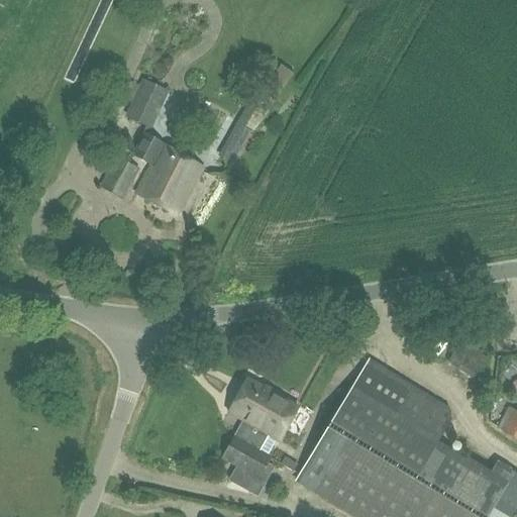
[(276,98),(292,74),(280,65),(263,89),(276,98)]
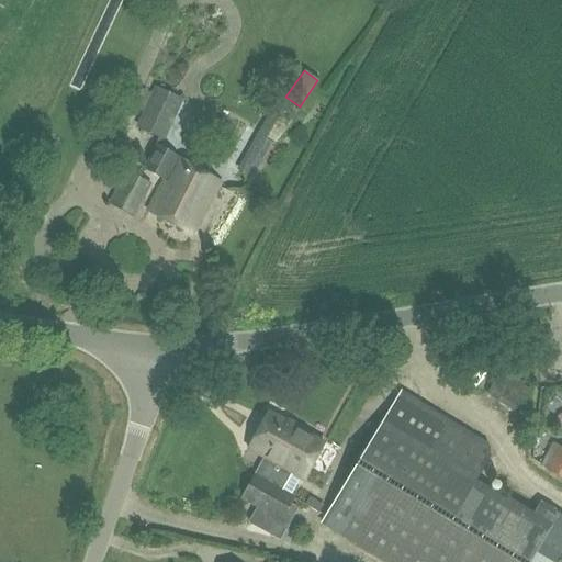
[(221,181),(160,148),(183,100),(154,87),(152,93),(142,89),(133,108),(142,112),(135,127),(157,138),(154,146),(156,146),(144,168),(164,179),(147,209),(192,234),(221,181)]
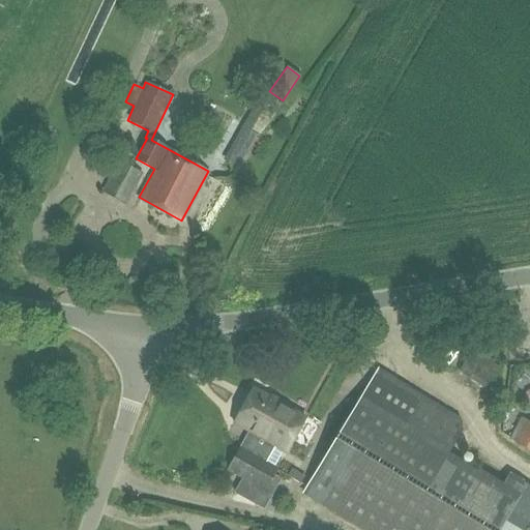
[(262,91),(224,160),(232,165),(237,156),(241,159),(255,134),(258,136),(282,104),(262,91)]
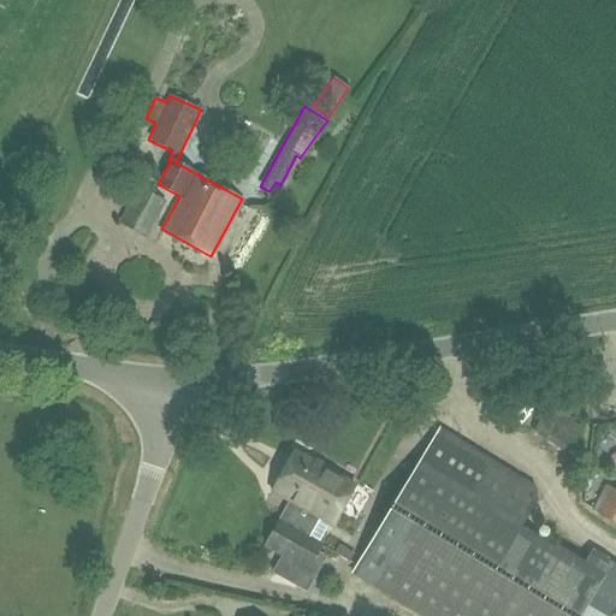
[(146,237),(165,200),(138,187),(118,223),(146,237)]
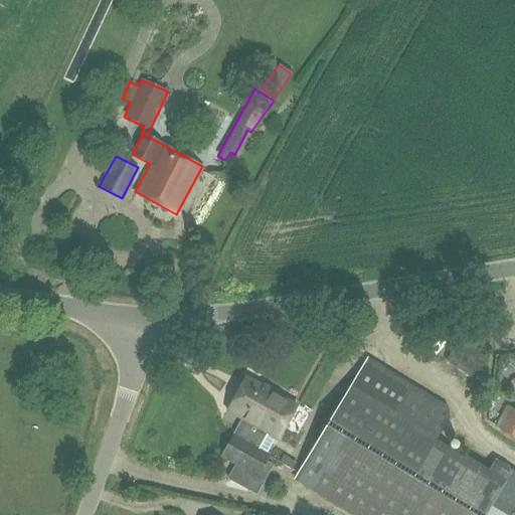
[(487,356),(461,339),(447,362),(473,378),(487,356)]
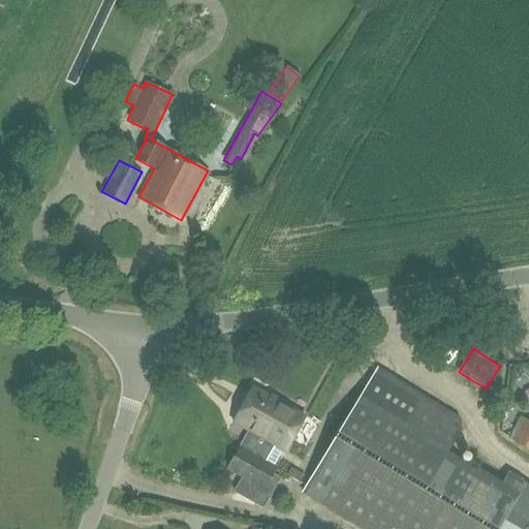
[(528,362),(520,366),(528,387),(528,386),(528,362)]
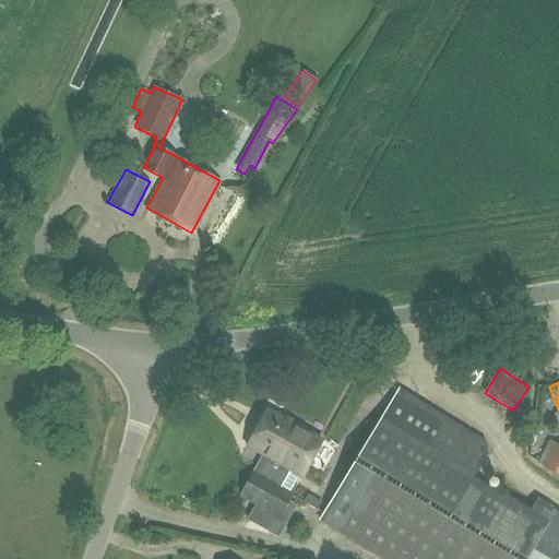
[(381,558),(558,558),(558,511),(556,510),(536,498),(530,509),(474,476),(484,460),(389,402),(318,521),(381,558)]
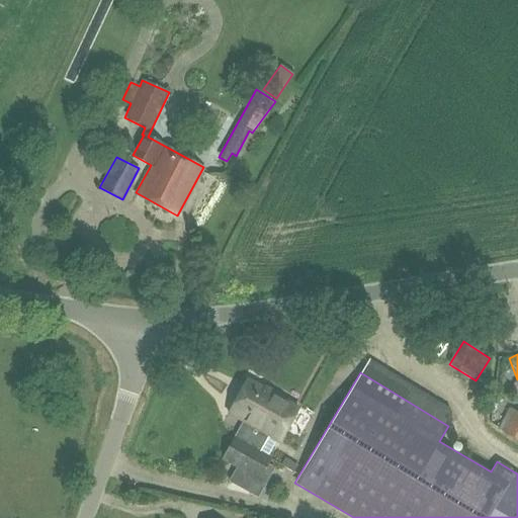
[(267,436),(278,442),(297,408),(247,380),(227,413),(242,422),(221,459),(258,481),(272,456),(260,450),(267,436)]
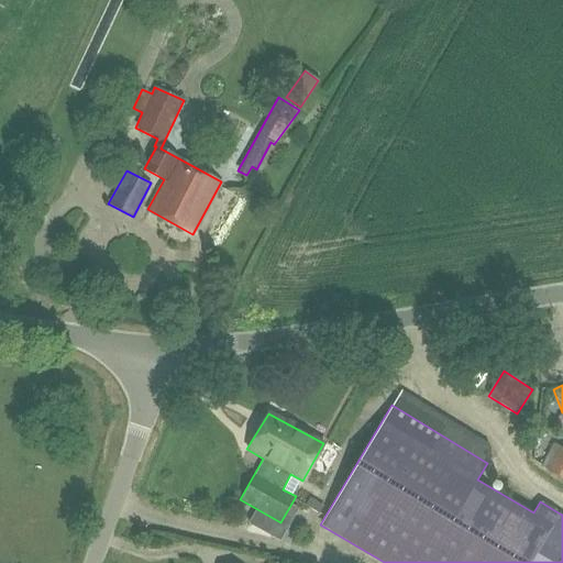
[(562,479),(562,448),(559,446),(545,472),(562,479)]
